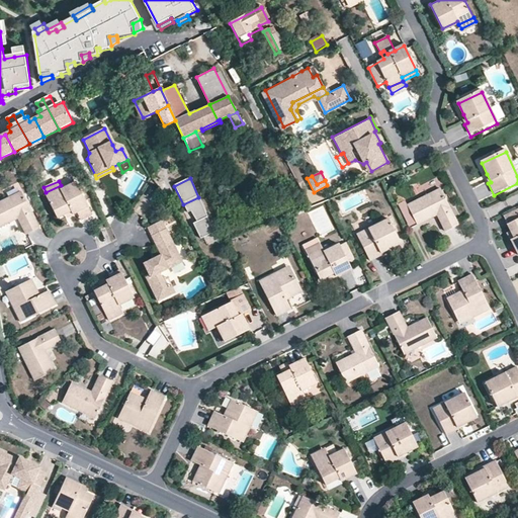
[(93,213),(77,181),(62,188),(61,185),(46,192),(58,218),(65,213),(66,213),(72,210),(73,213),(78,211),(79,214),(93,213)]
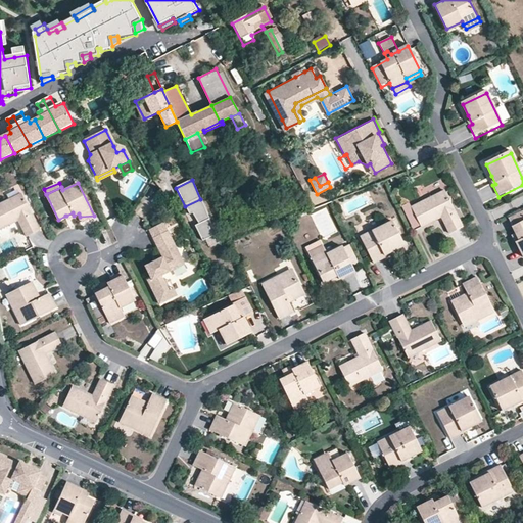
[(463,227),(445,191),(413,207),(422,227),(442,217),(449,233),(463,227)]
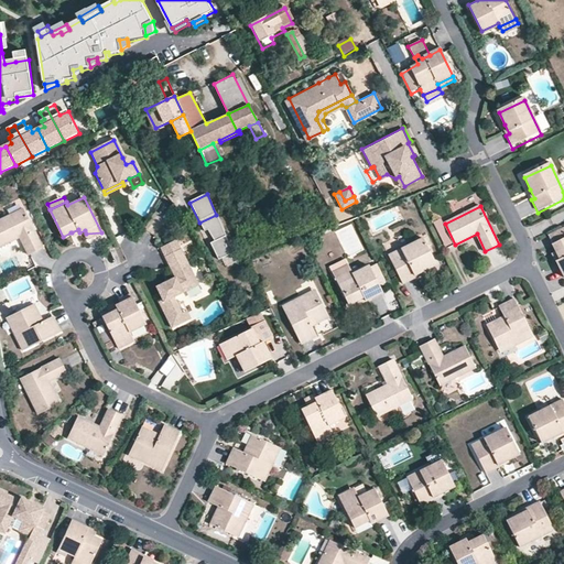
[(44,248),(24,207),(0,219),(0,246),(20,237),(30,255),(44,248)]
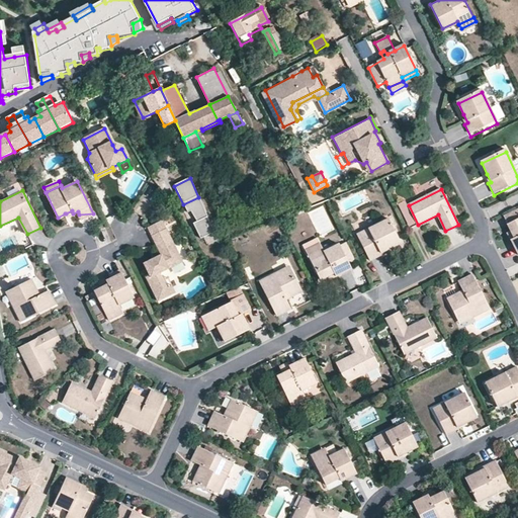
[(207,219),(198,197),(183,204),(188,213),(191,212),(196,223),(193,225),(200,241),(214,234),(206,219),(207,219)]
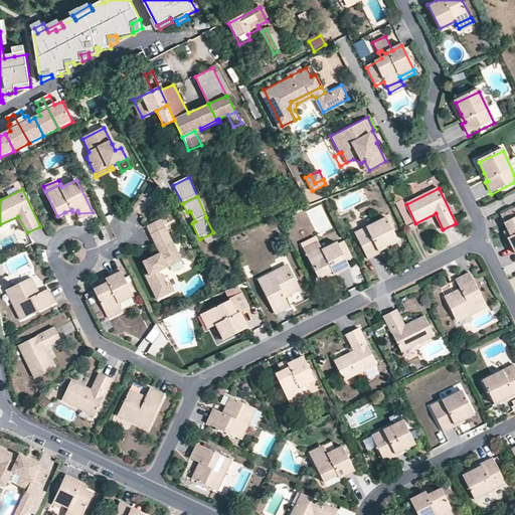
[(415,223),(406,204),(404,201),(397,205),(407,226),(415,223)]
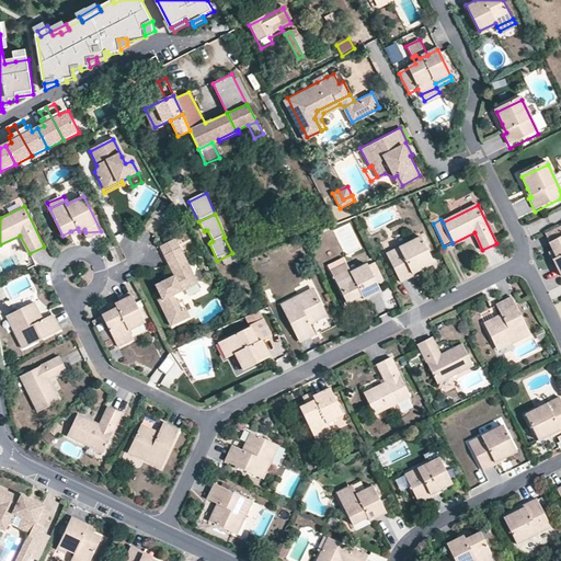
[(560,227),(546,236),(550,244),(560,238),(560,227)]
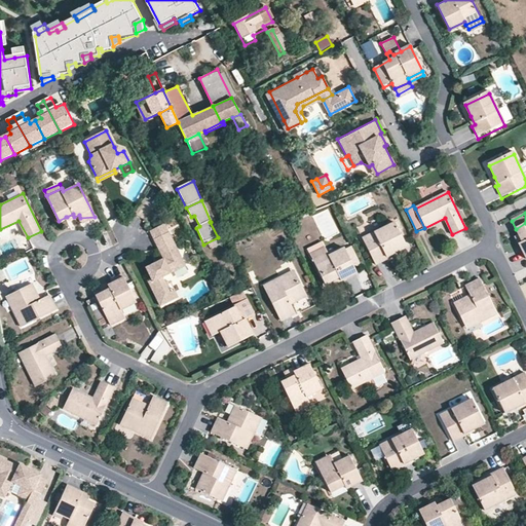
[(191,217),(196,228),(199,226),(194,216),(191,217)]
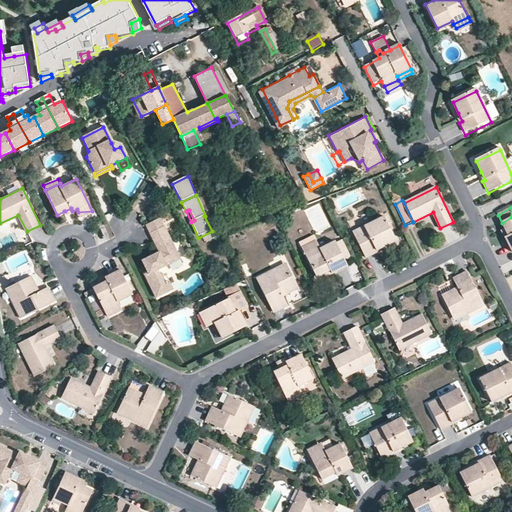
[(364,255),(376,250),(375,247),(383,243),(394,237),(383,214),(351,230),(364,255)]
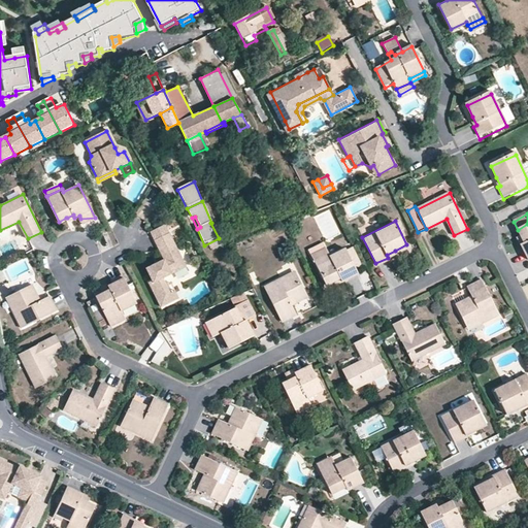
[(527,262),(527,261),(527,224),(518,230),(521,238),(524,243),(520,245),(527,262)]
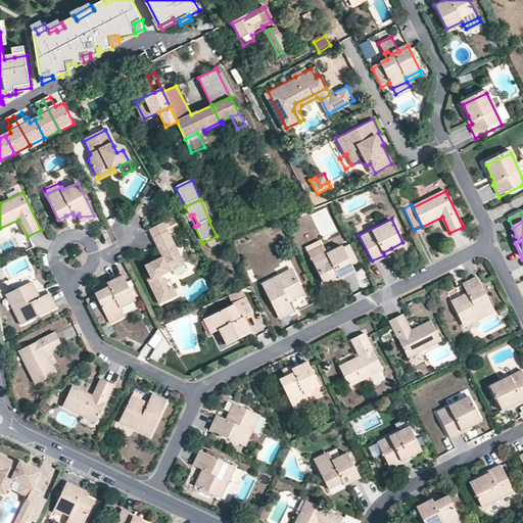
[(169,233),(164,224),(149,231),(153,240),(169,233)]
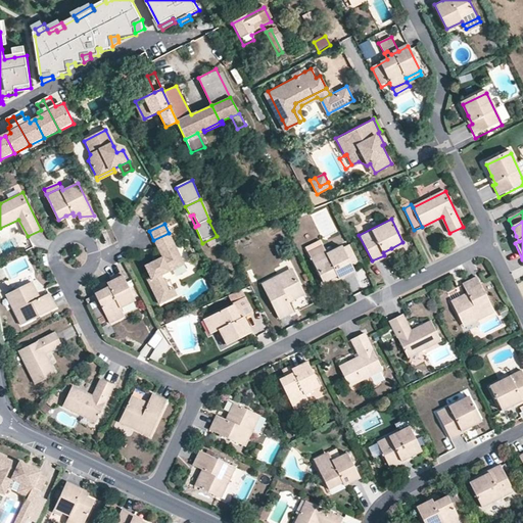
[(171,291),(162,276),(184,265),(169,233),(153,240),(162,259),(146,268),(151,278),(148,280),(160,304),(174,298),(171,291)]
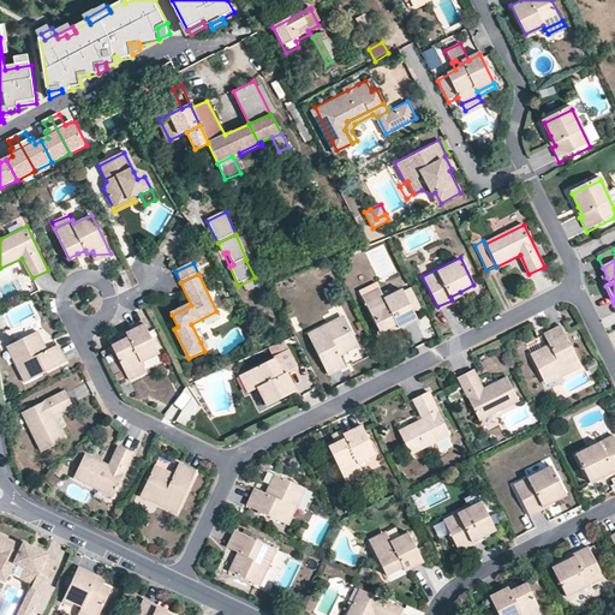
[(388,326),(394,323),(396,327),(416,317),(401,287),(383,296),(382,294),(365,302),(380,330),(388,326)]
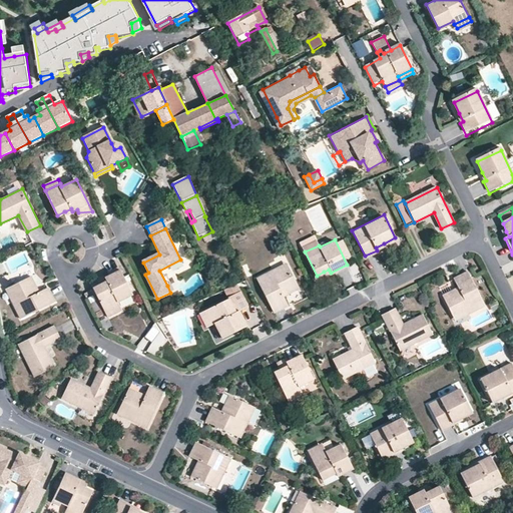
[(319,245),(316,240),(303,247),(305,251),(319,245)]
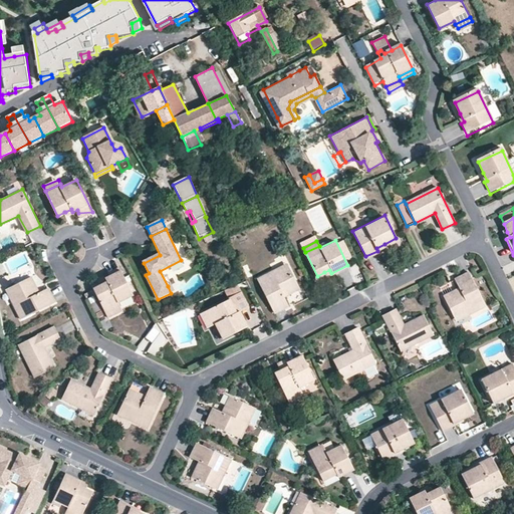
[(287,269),(285,265),(272,272),(274,276),(287,269)]
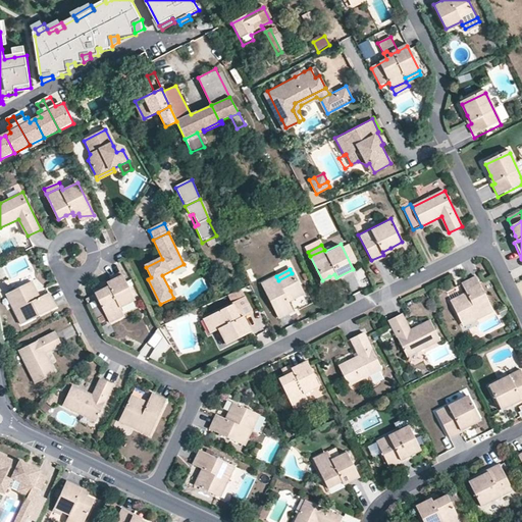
[(276,276),(260,284),(277,318),(292,311),(288,303),(303,295),(292,273),(278,280),(276,276)]
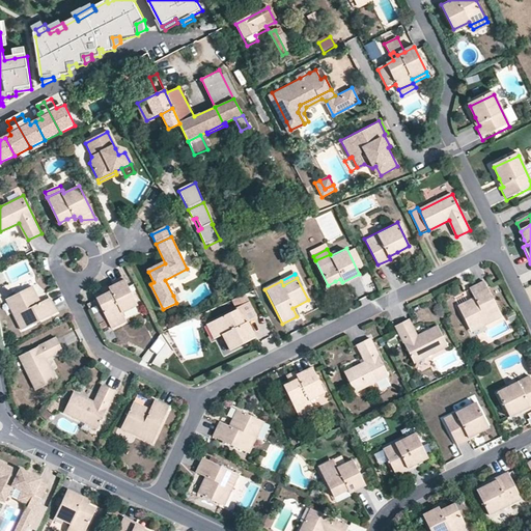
[(484,279),(470,286),(473,297),(458,305),(469,326),(481,319),(483,324),(502,314),(484,279)]
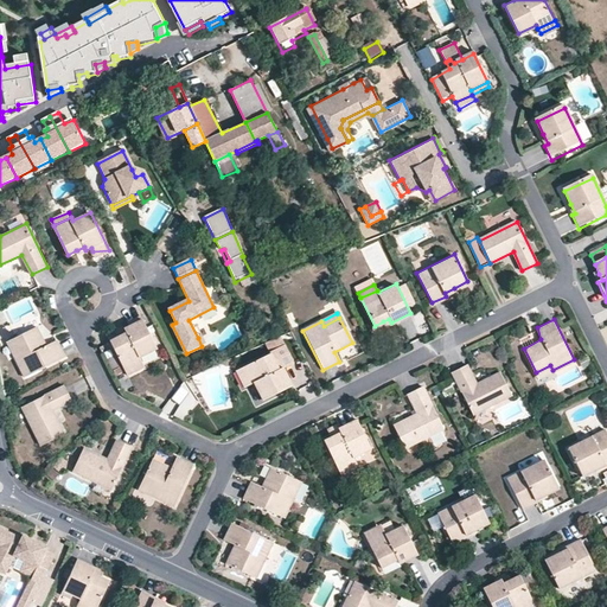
[(125,333),(127,338),(120,342),(112,346),(125,374),(142,364),(141,362),(158,353),(144,324),(125,333)]
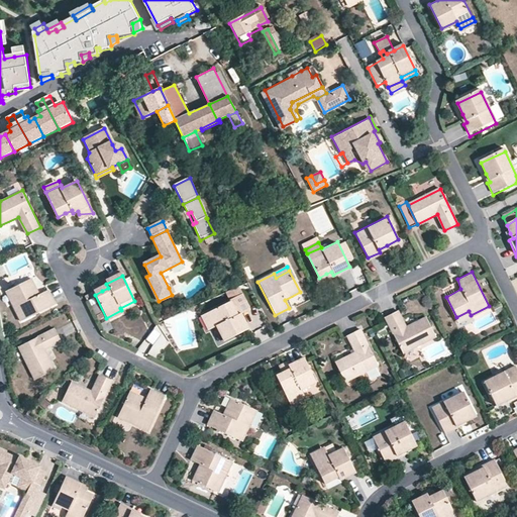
[(14,305),(22,321),(57,305),(49,290),(39,294),(32,279),(11,289),(18,303),(14,305)]
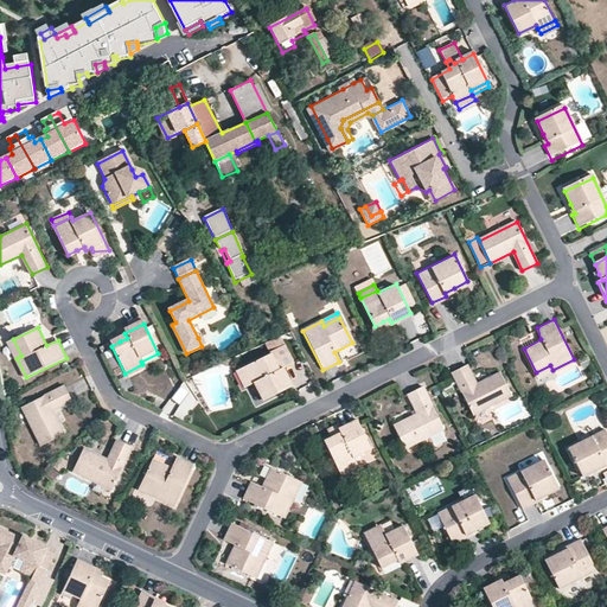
[(17,358),(21,356),(13,339),(8,342),(17,358)]
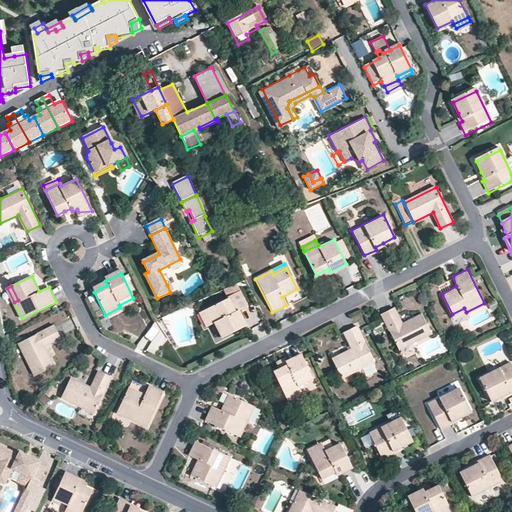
[(237,312),(233,314),(230,308),(244,301),(239,291),(214,303),(215,307),(203,313),(210,328),(214,326),(220,340),(245,328),(238,313),(237,312)]
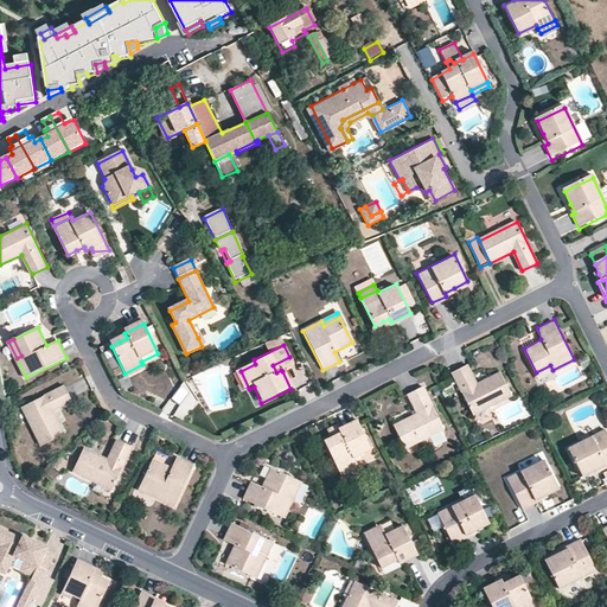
[(273,365),(276,372),(281,370),(282,371),(293,365),(289,357),(273,365)]
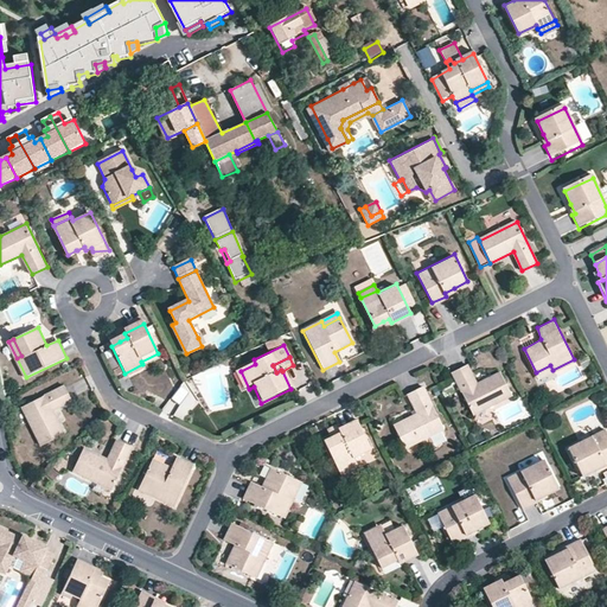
[(146,370),(142,364),(125,374),(128,379),(146,370)]
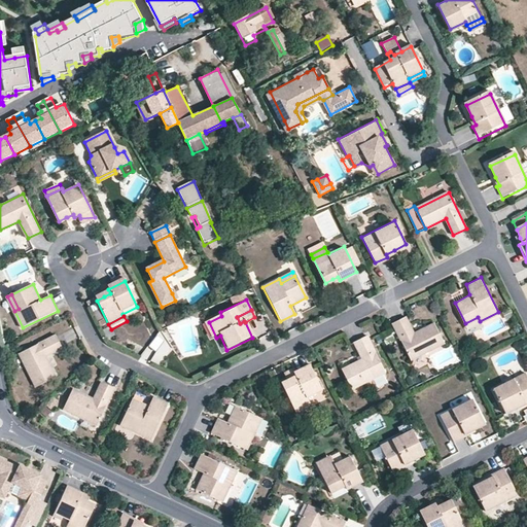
[(405,316),(391,322),(410,358),(443,342),(433,322),(414,332),(405,316)]
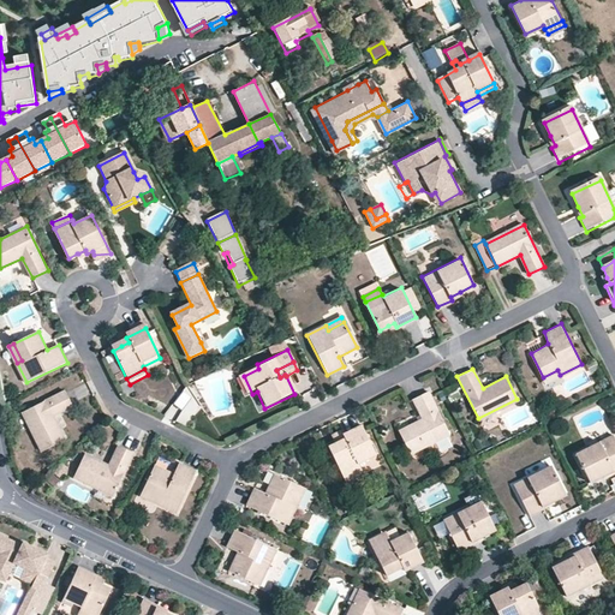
[(543,377),(545,382),(560,375),(557,370),(543,377)]
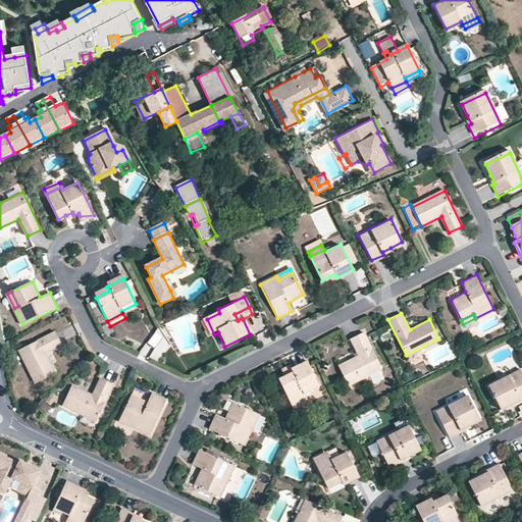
[(207,319),(202,321),(210,336),(214,334),(207,319)]
